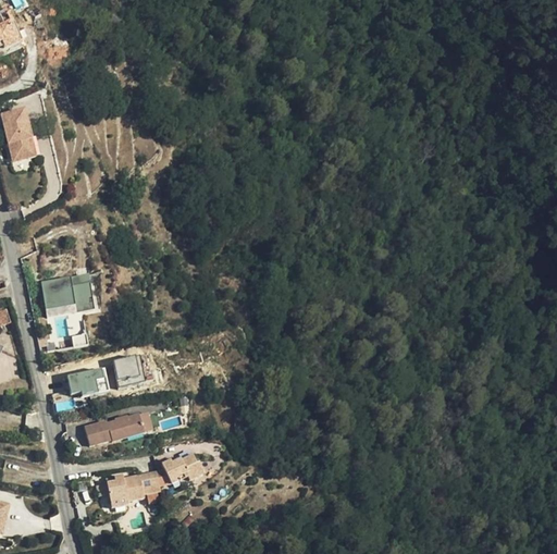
[(2,21),(0,13),(0,40),(1,44),(20,36),(11,16),(2,21)]
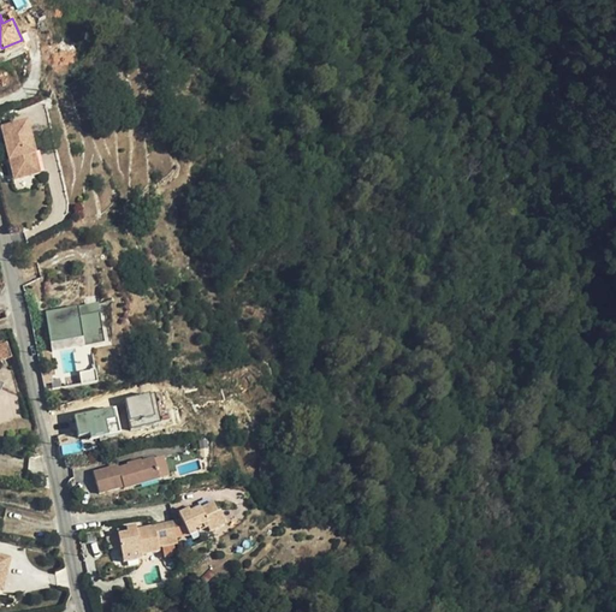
[(27,152),(34,150),(25,118),(0,124),(0,125),(11,171),(30,167),(27,152)]
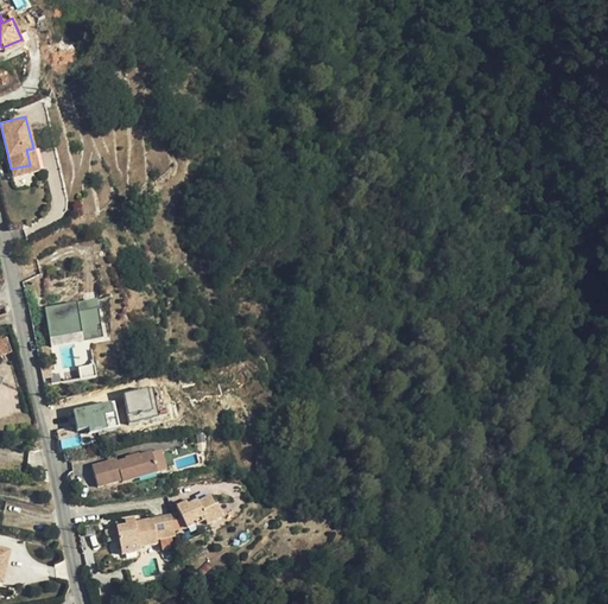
[(26,150),(30,165),(31,170),(38,169),(33,148),(26,150)]
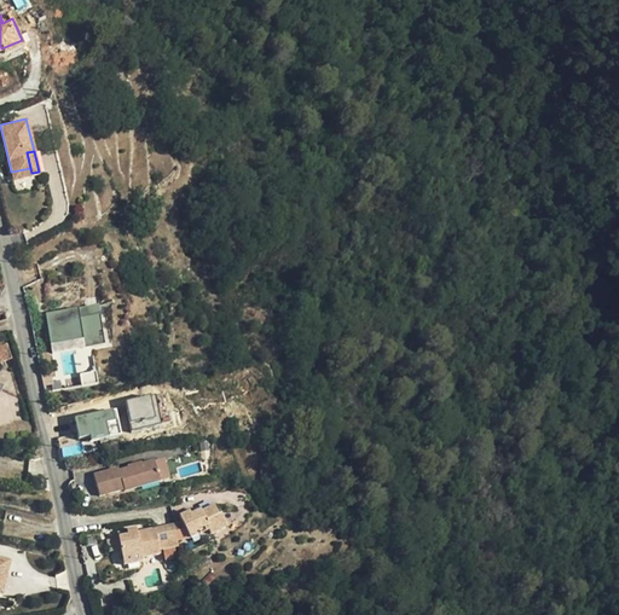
[(30,168),(11,172),(13,178),(32,173),(30,168)]
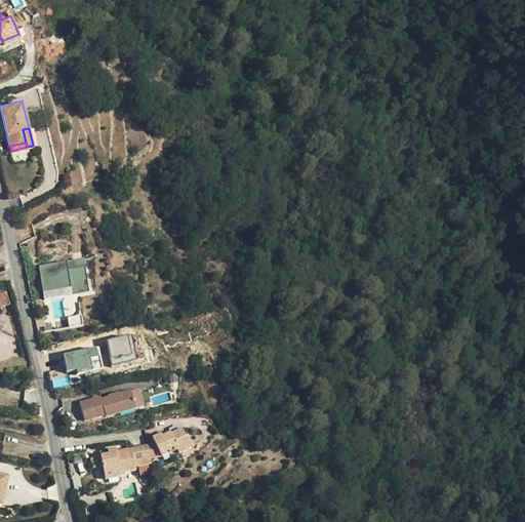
[(89,292),(84,257),(39,265),(43,290),(72,286),(73,294),(89,292)]
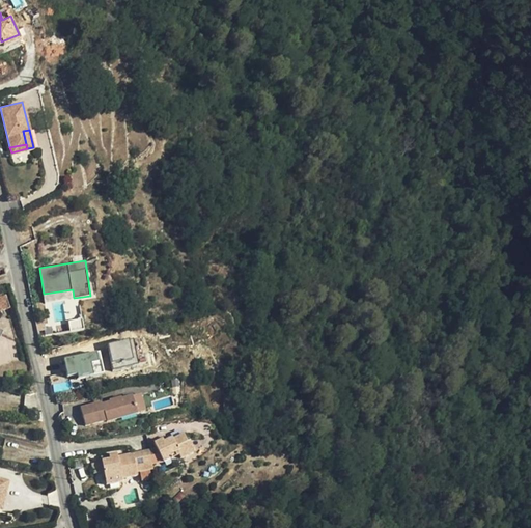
[(0,293),(0,308),(10,305),(6,292),(0,293)]
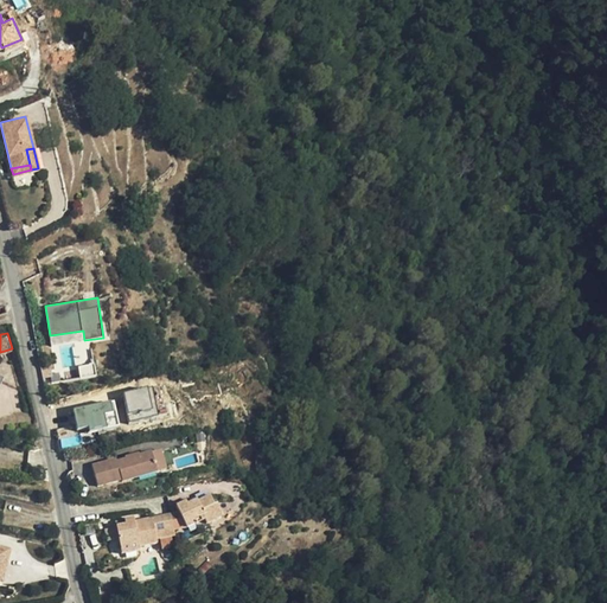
[(165,411),(163,399),(160,401),(157,382),(151,384),(158,412),(165,411)]
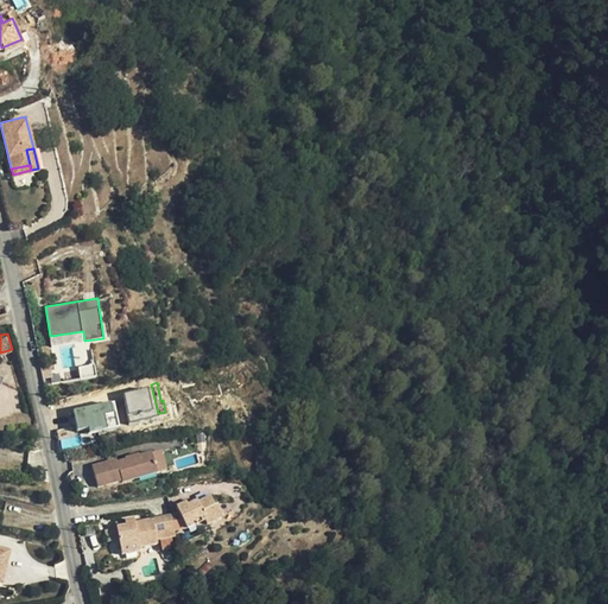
[(158,413),(151,385),(122,390),(128,419),(158,413)]
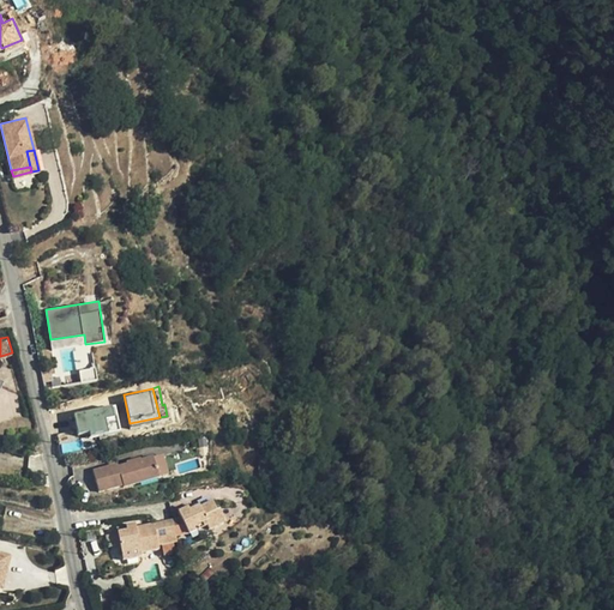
[(120,427),(114,402),(73,411),(78,432),(89,429),(90,434),(120,427)]
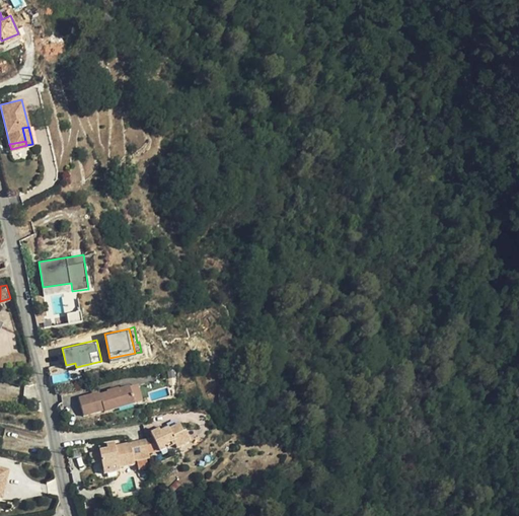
[(129,384),(134,401),(141,399),(137,383),(129,384)]
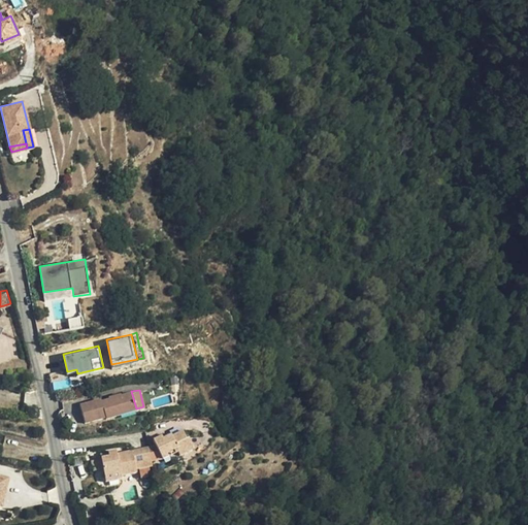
[(96,401),(96,398),(79,403),(85,421),(105,416),(105,417),(136,408),(131,391),(121,394),(122,397),(109,401),(108,398),(101,399),(96,401)]
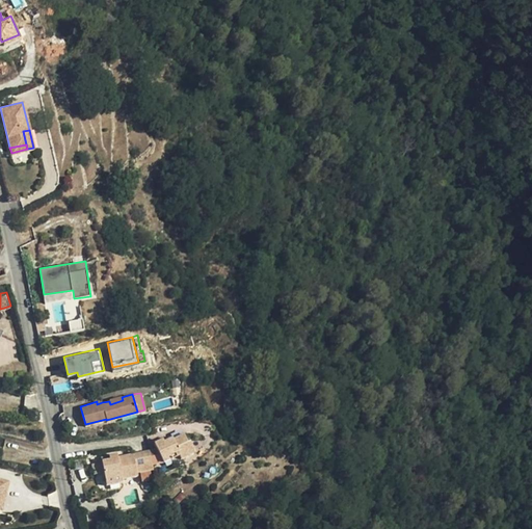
[(154,441),(156,447),(163,460),(179,453),(181,457),(194,451),(189,440),(187,441),(183,432),(173,438),(173,437),(164,440),(162,438),(154,441)]
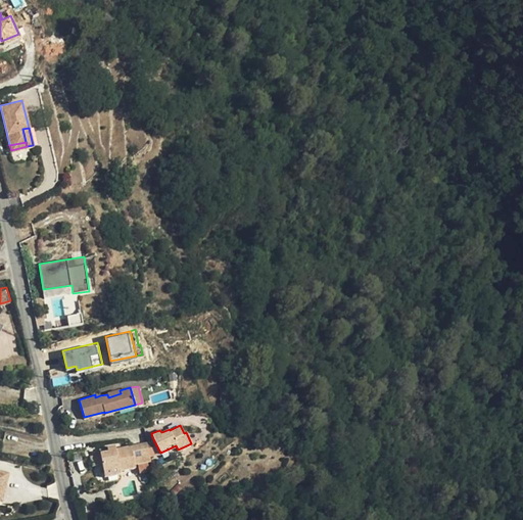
[(149,455),(160,453),(153,439),(147,440),(149,455)]
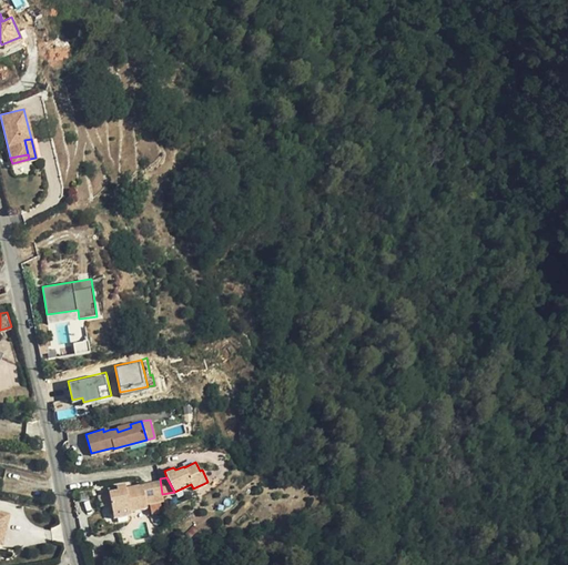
[(109,491),(111,503),(113,516),(130,514),(130,508),(146,505),(146,503),(163,500),(162,494),(160,478),(125,485),(124,482),(117,484),(118,488),(109,491)]
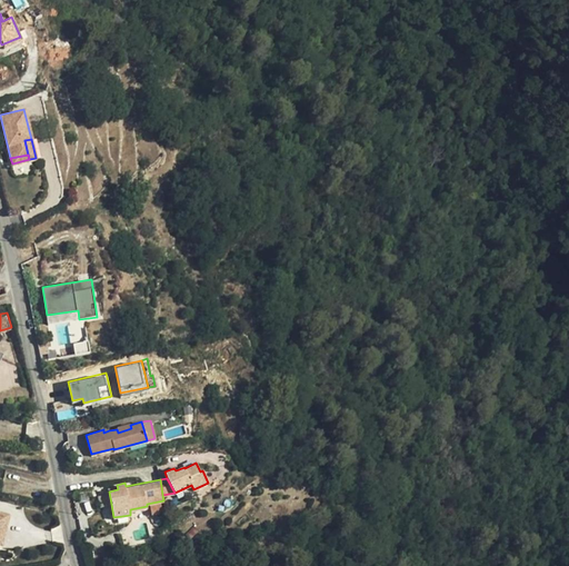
[(111,504),(109,492),(98,493),(100,505),(111,504)]
